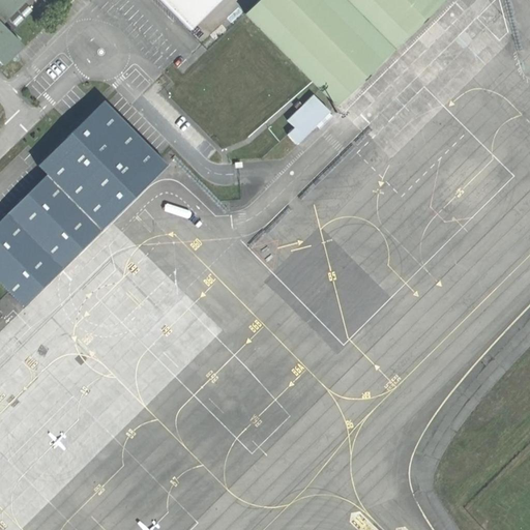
[(0,0),(0,65),(1,67),(23,43),(4,23),(26,0),(0,0)]
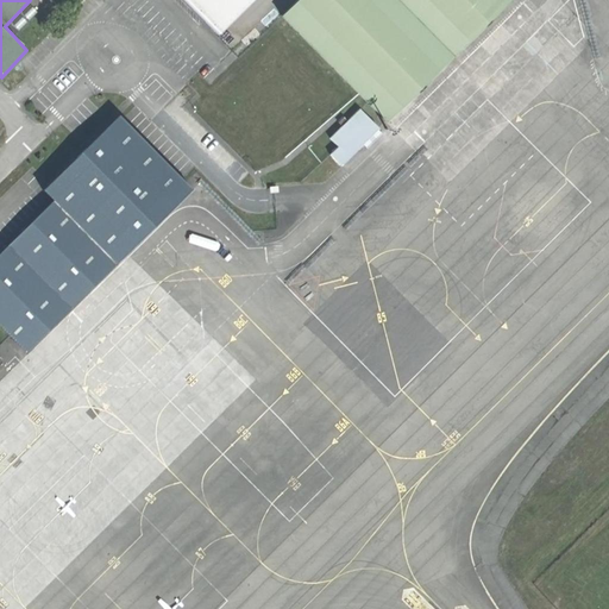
[(181,0),(219,37),(253,0),(181,0)]
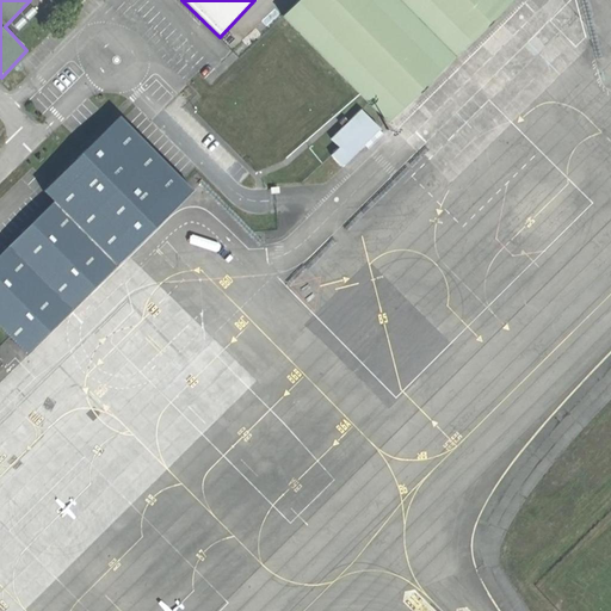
[(301,0),(285,16),(360,96),(388,123),(517,0),(301,0)]
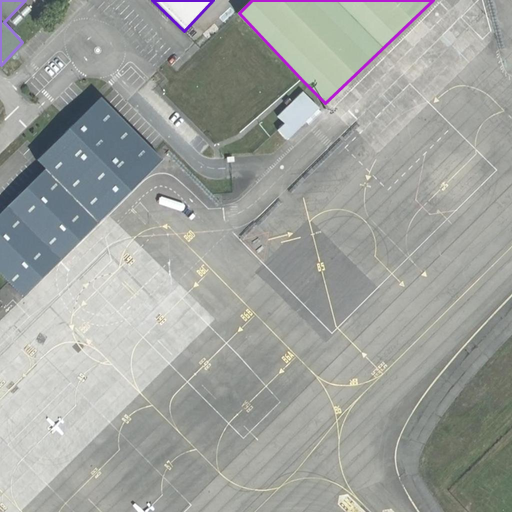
[(290,104),(278,116),(284,122),(277,129),(278,130),(287,139),(319,108),(303,91),(290,104)]
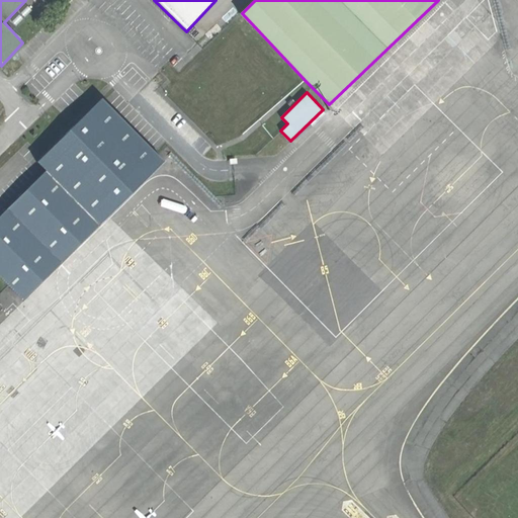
[(48,170),(101,226),(166,161),(155,151),(104,100),(103,99),(38,162),(48,170)]
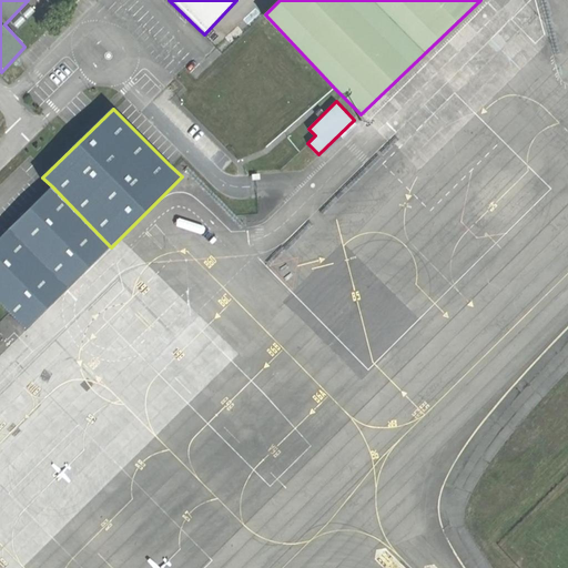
[(52,186),(0,236),(0,304),(9,314),(23,330),(108,247),(52,186)]
